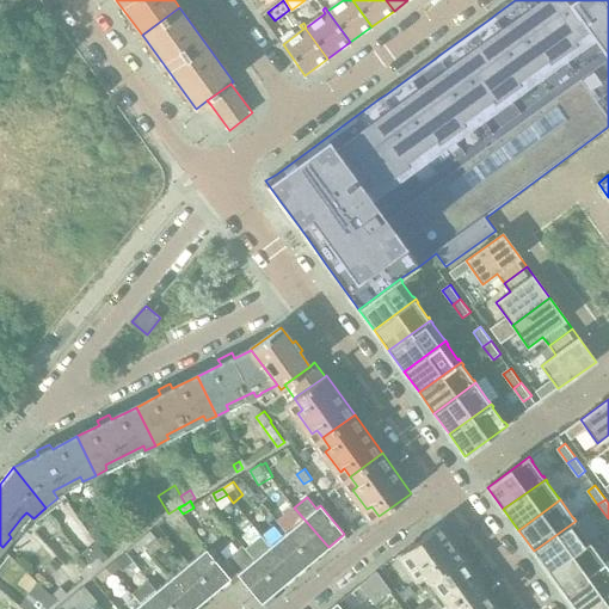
[(72,516),(62,503),(51,510),(62,524),(72,516)]
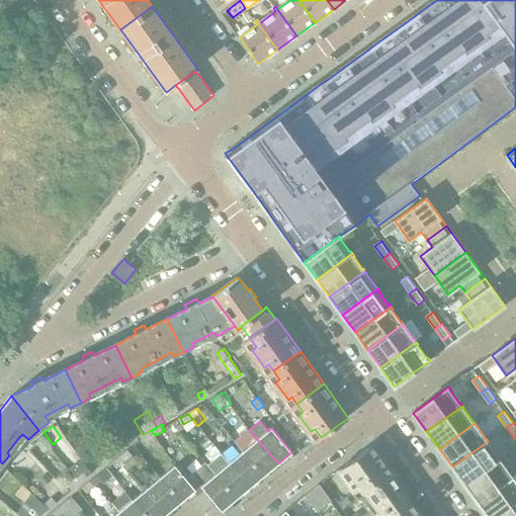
[(155,435),(151,430),(143,435),(146,440),(155,435)]
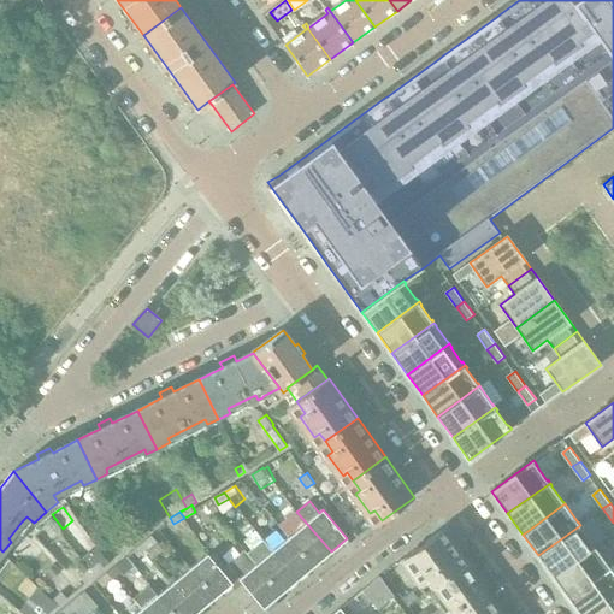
[(331,551),(299,514),(283,527),(314,566),(331,551)]
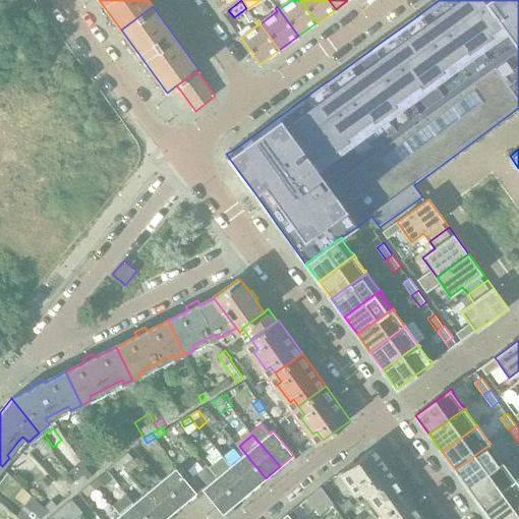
[(121,453),(114,445),(110,440),(103,446),(109,454),(114,459),(121,453)]
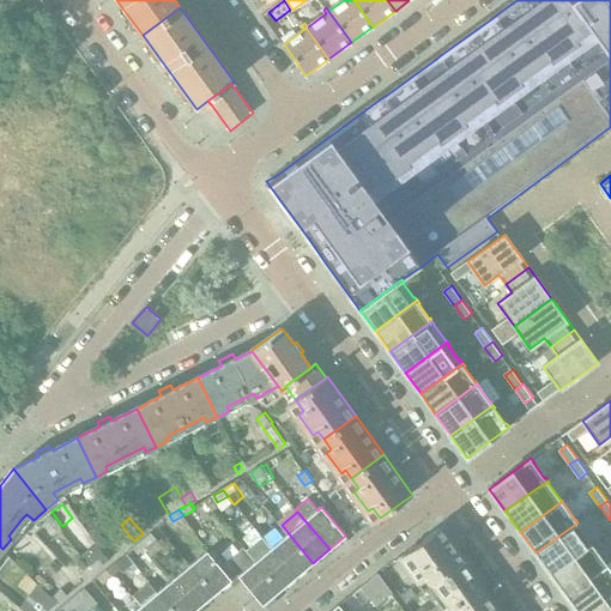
[(593,543),(591,540),(590,540),(579,526),(580,525),(578,522),(536,552),(550,574),(593,543)]
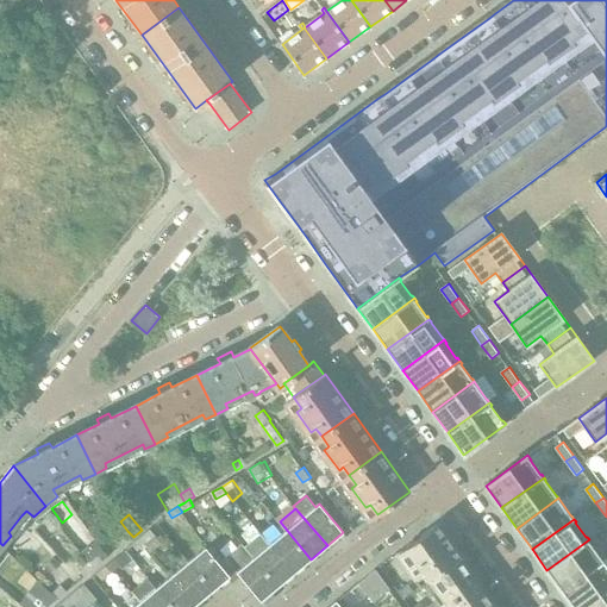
[(311,559),(280,521),(263,534),(295,571),(311,559)]
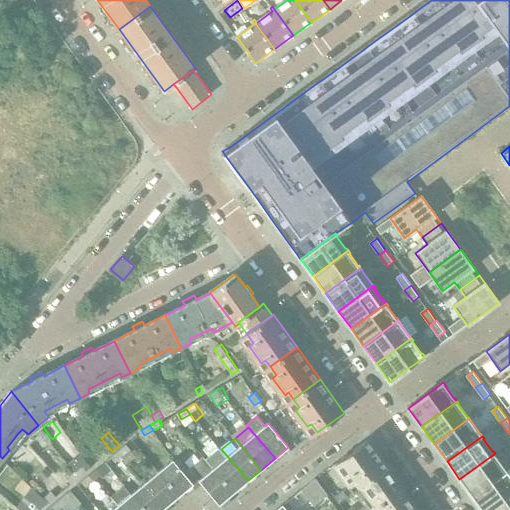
[(388,468),(367,440),(335,464),(346,481),(353,491),(360,486),(361,487),(387,469),(388,468)]
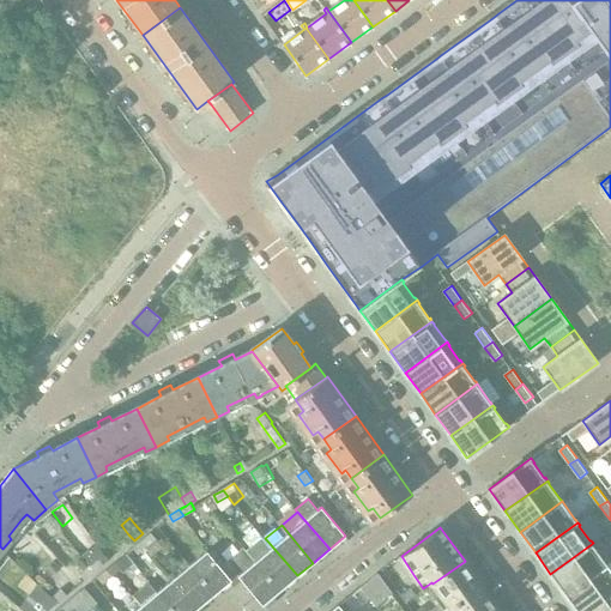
[(164,546),(152,532),(143,540),(155,555),(164,546)]
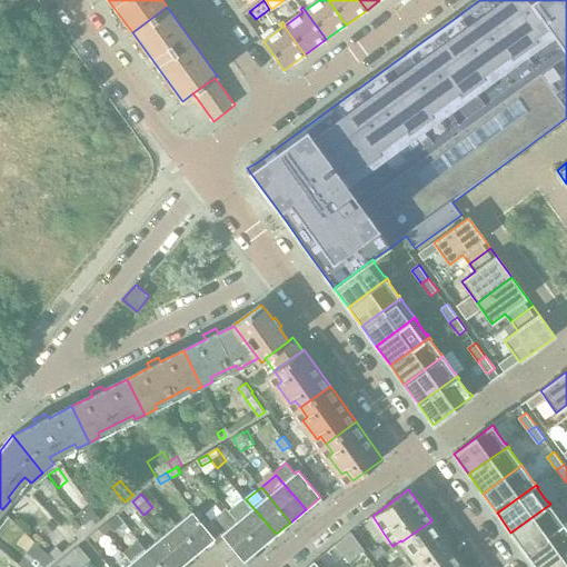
[(116,509),(125,501),(119,496),(110,503),(116,509)]
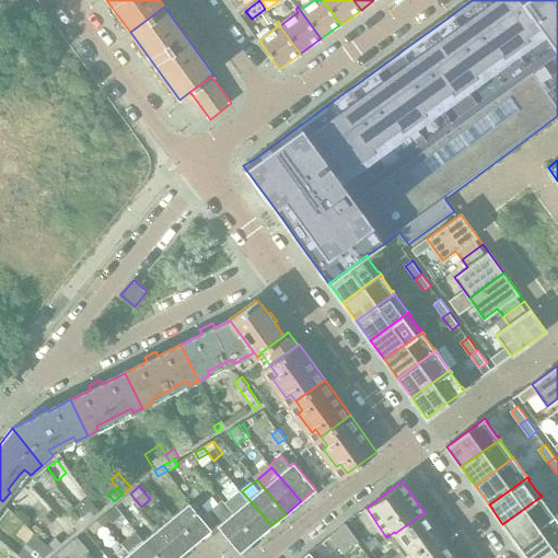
[(96,515),(77,490),(68,498),(82,516),(88,523),(96,515)]
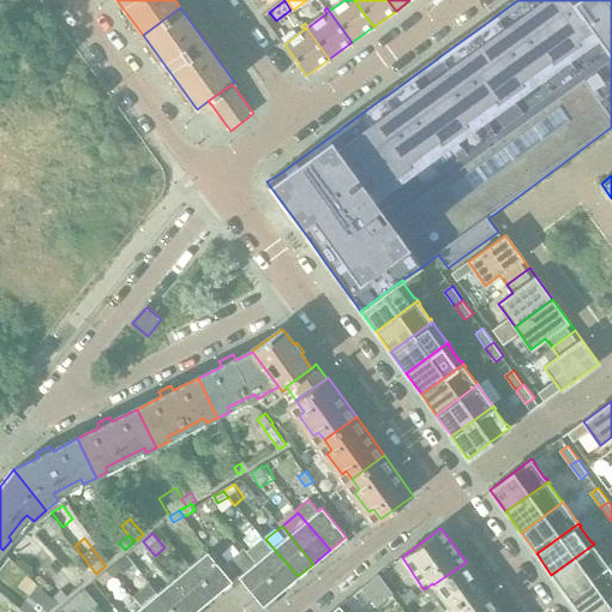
[(298,576),(265,539),(265,538),(249,552),(281,591),(298,576)]
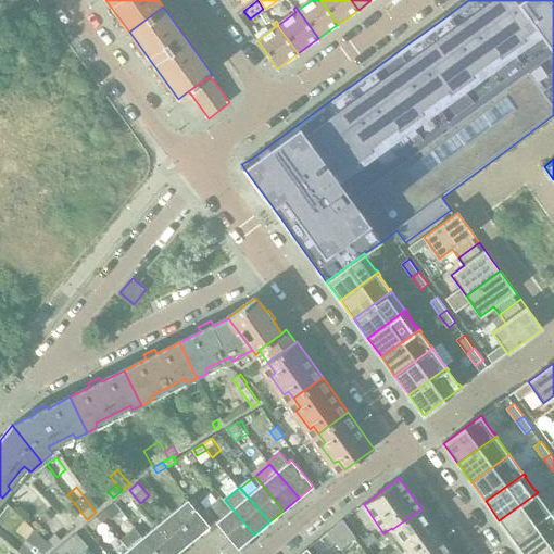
[(549,508),(549,510),(539,495),(538,492),(499,520),(513,539),(551,512),(549,508)]
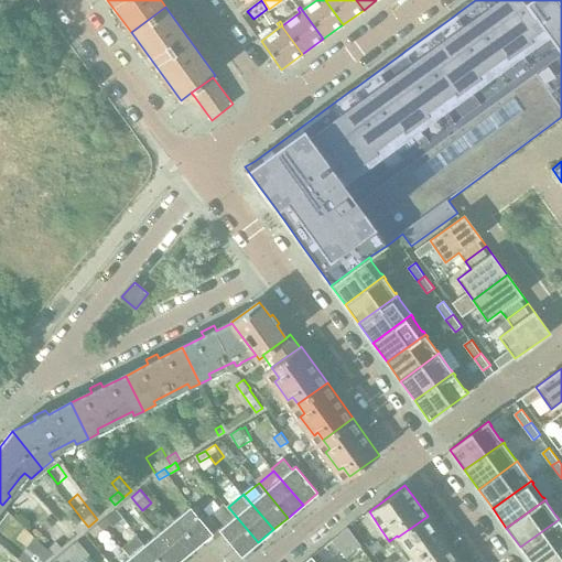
[(258,542),(228,507),(225,504),(202,522),(212,535),(216,539),(224,533),(242,555),(258,542)]
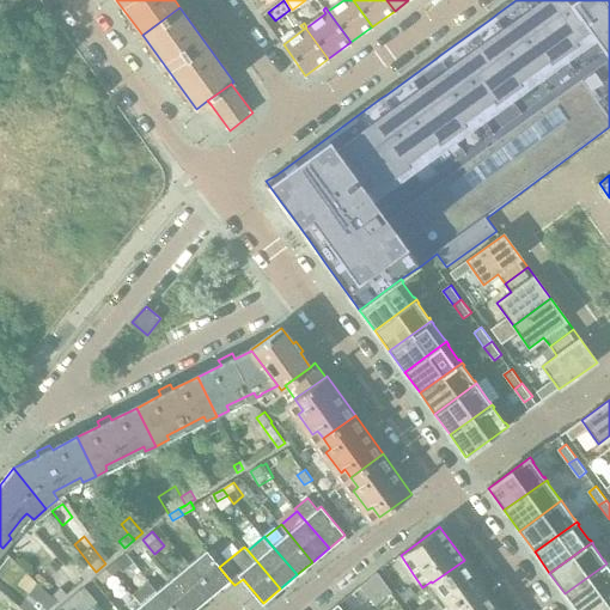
[(230,580),(219,567),(206,550),(190,563),(215,592),(230,580)]
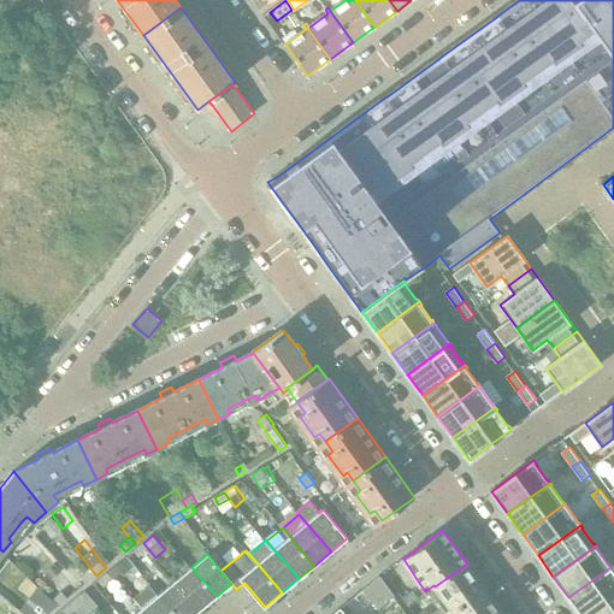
[(125,576),(136,566),(128,556),(111,570),(116,577),(123,572),(125,576)]
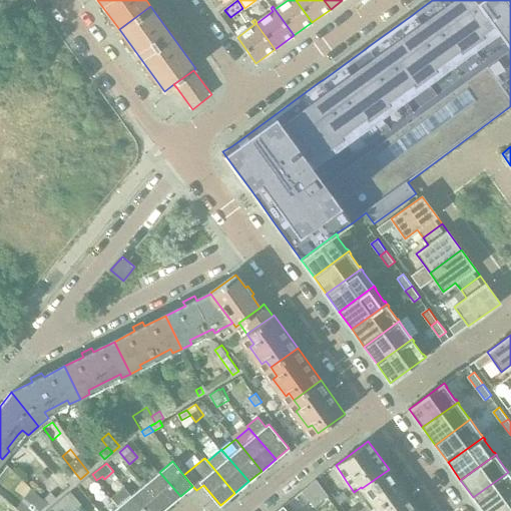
[(402,489),(388,470),(362,488),(376,508),(402,489)]
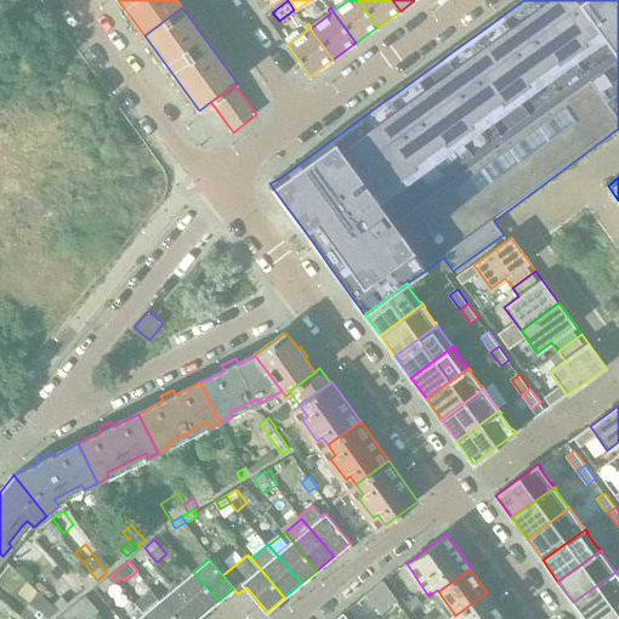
[(219,601),(193,572),(177,585),(202,615),(219,601)]
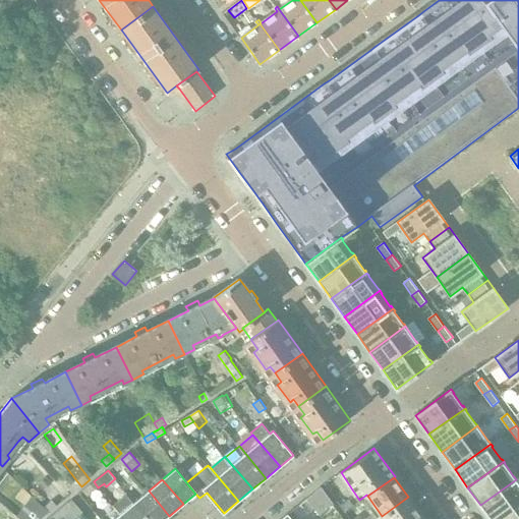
[(498,518),(518,503),(518,483),(517,482),(518,481),(516,479),(480,505),(491,518),(498,518)]
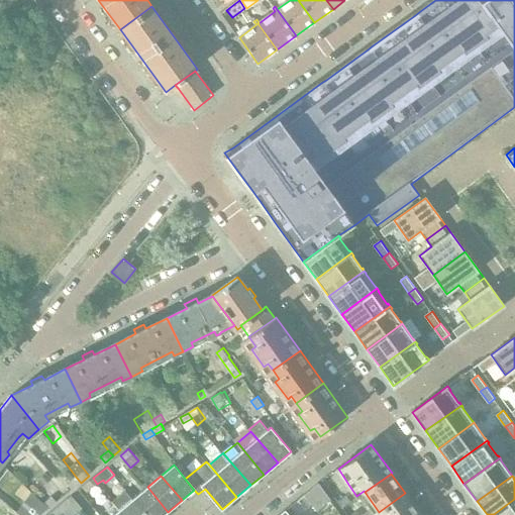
[(73,489),(81,483),(76,477),(69,483),(73,489)]
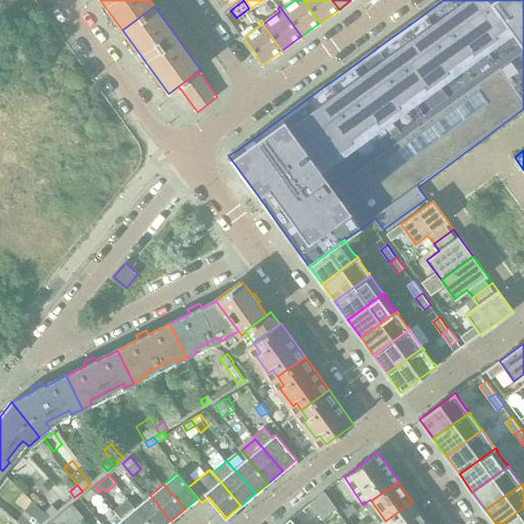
[(89,500),(99,492),(95,486),(84,494),(89,500)]
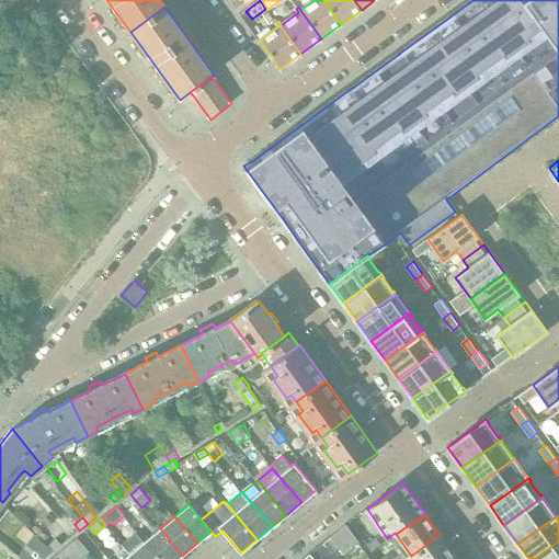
[(360,543),(346,524),(324,543),(332,552),(338,548),(344,556),(360,543)]
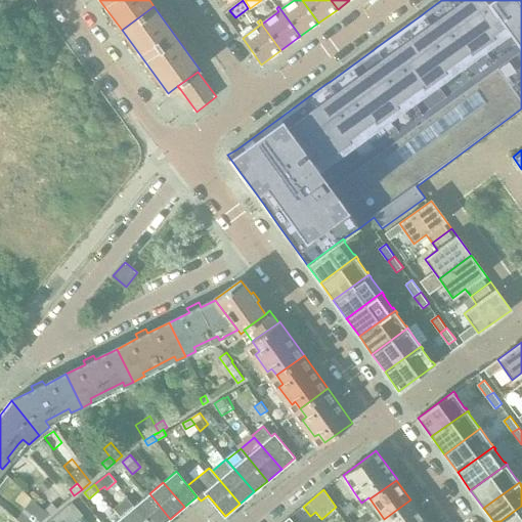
[(165,521),(170,519),(149,493),(135,505),(148,521),(165,521)]
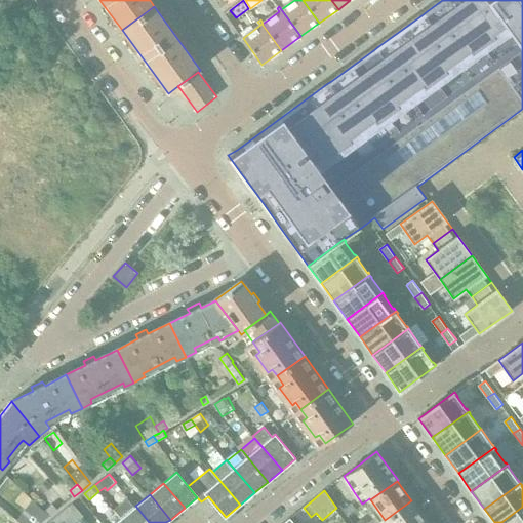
[(149,522),(135,506),(129,497),(115,510),(122,517),(126,522),(149,522)]
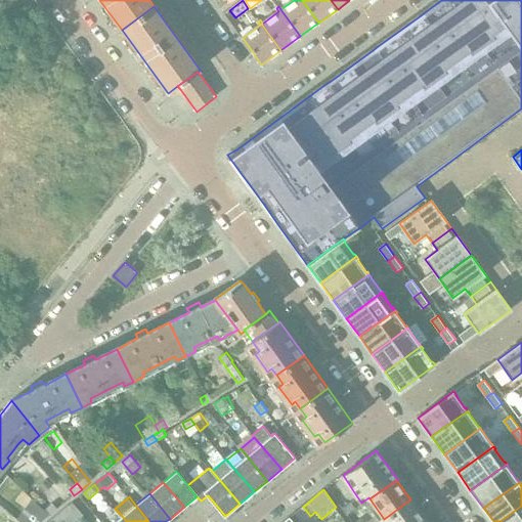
[(422,521),(425,520),(410,499),(384,519),(386,521),(422,521)]
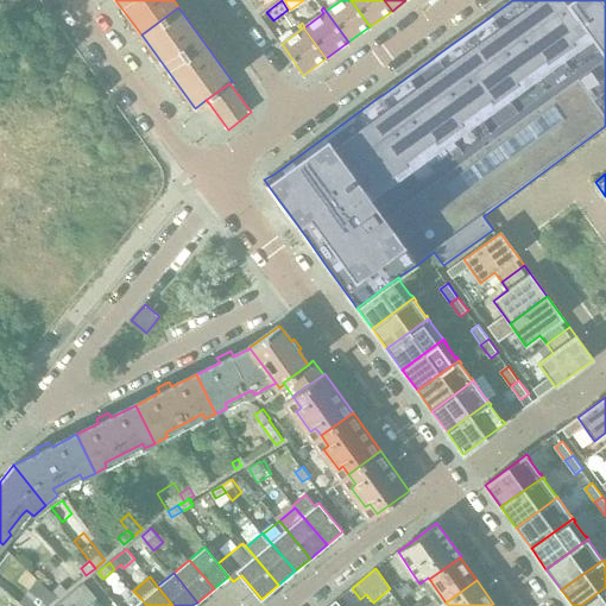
[(414,589),(408,582),(398,589),(404,598),(414,589)]
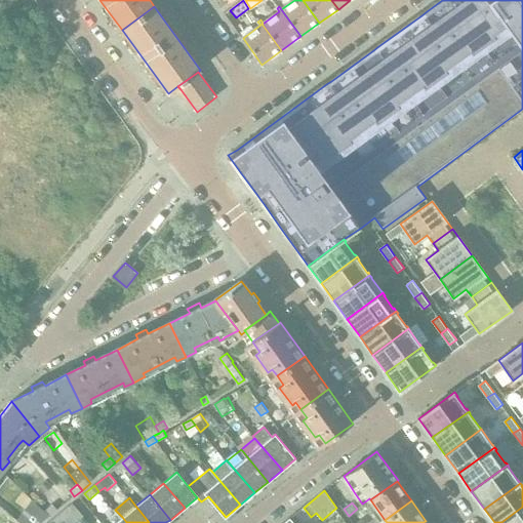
[(51,516),(58,509),(53,504),(45,511),(51,516)]
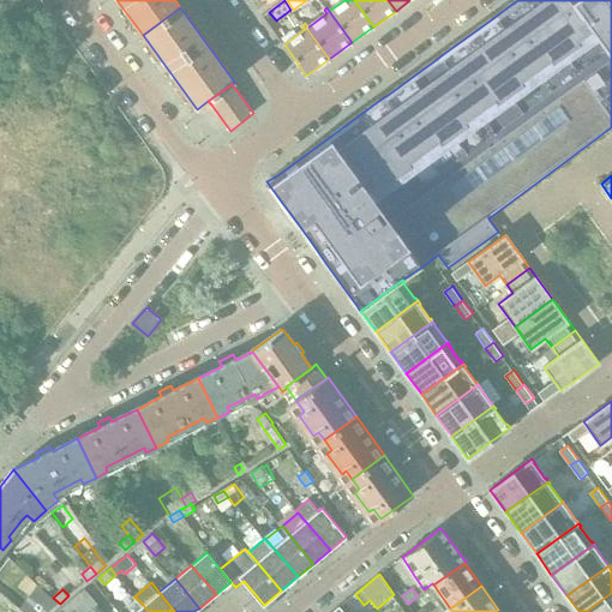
[(88,611),(95,606),(83,593),(82,591),(69,603),(77,611),(88,611)]
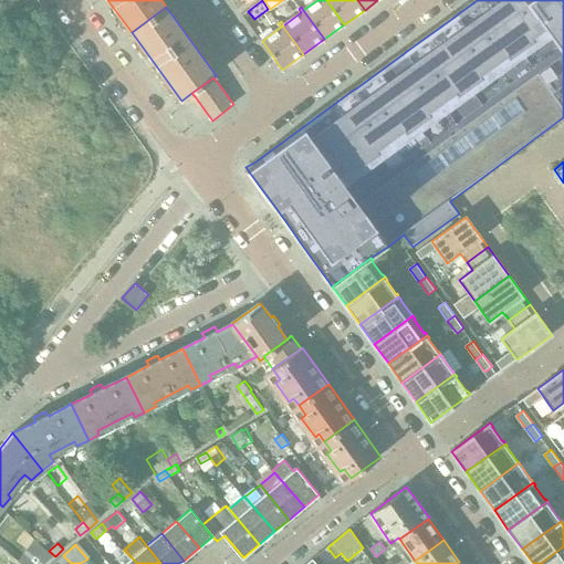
[(563,546),(541,563),(563,563),(563,546)]
